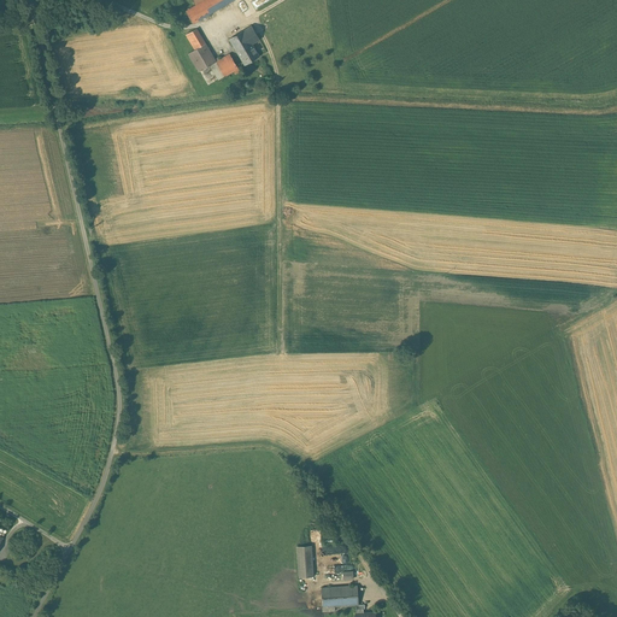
[(201,0),(198,3),(184,11),(193,24),(233,0),(201,0)]
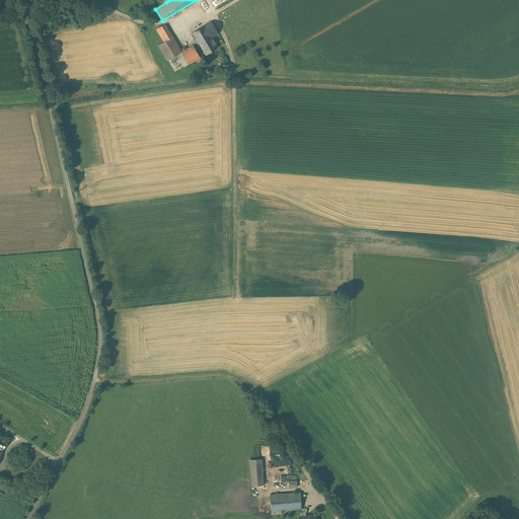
[(192,32),(205,55),(217,47),(212,38),(218,34),(211,22),(192,32)]
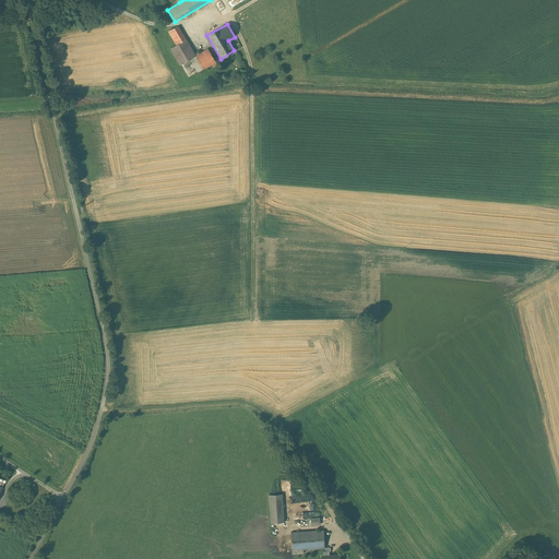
[(167,32),(176,45),(185,39),(177,26),(167,32)]
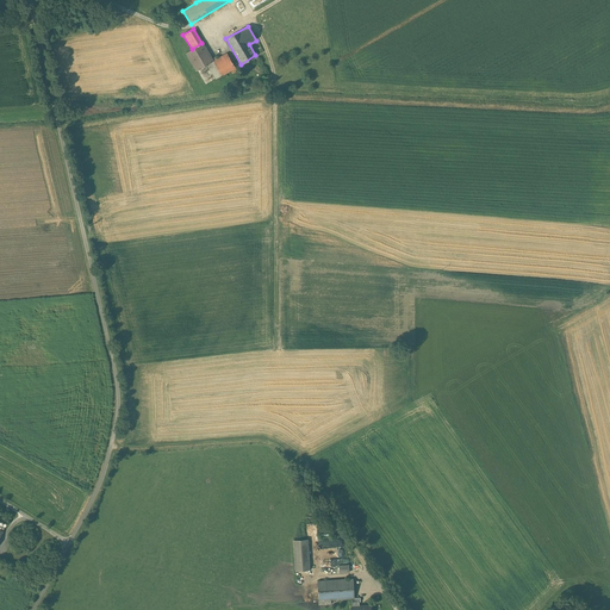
[(201,43),(192,49),(186,53),(195,70),(209,63),(212,61),(201,43)]
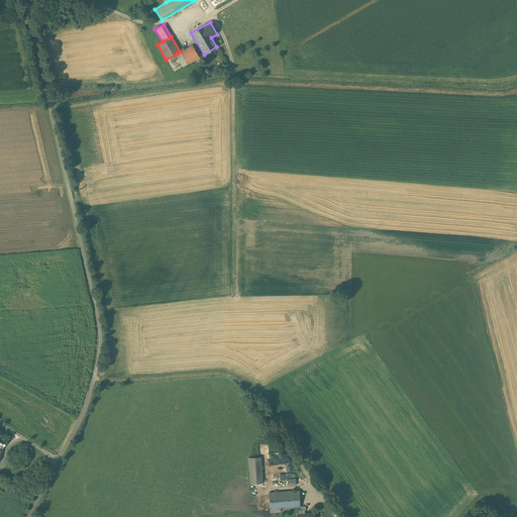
[(180,52),(177,54),(180,58),(178,60),(182,67),(198,58),(191,45),(180,52)]
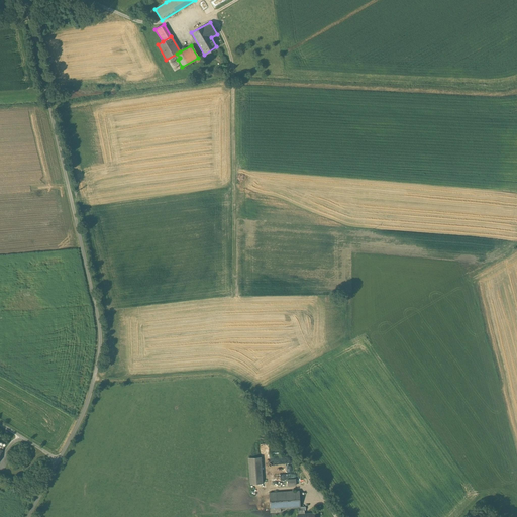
[(260,481),(260,455),(244,455),(244,481),(260,481)]
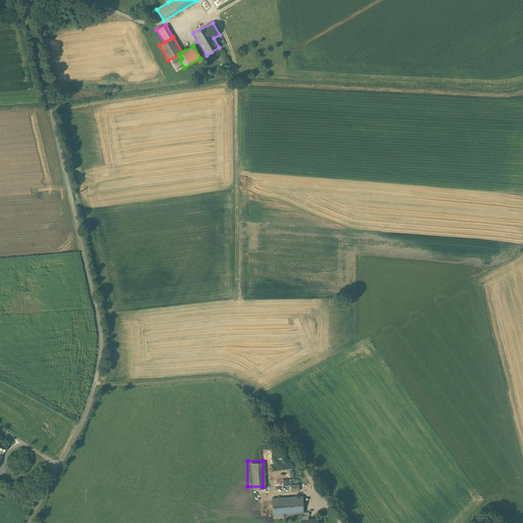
[(301,494),(270,495),(271,513),(301,512),(301,494)]
